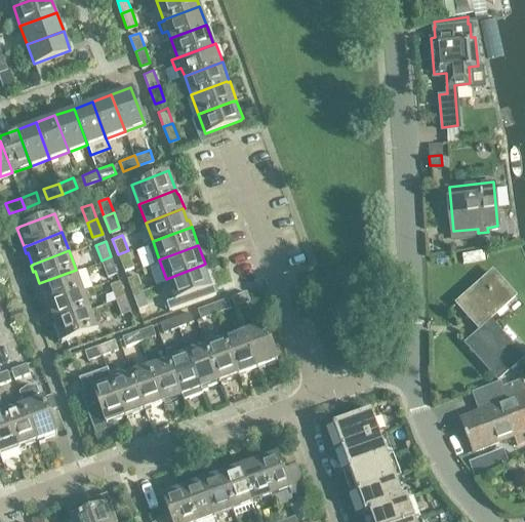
[(128,250),(118,254),(123,269),(133,266),(128,250)]
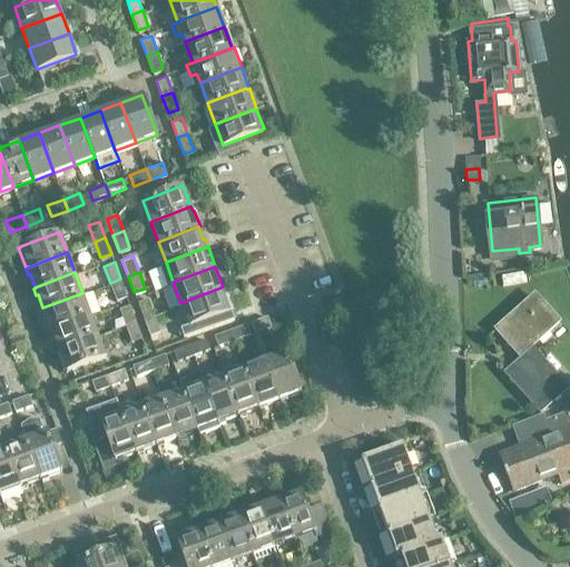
[(127,295),(120,279),(110,283),(116,299),(127,295)]
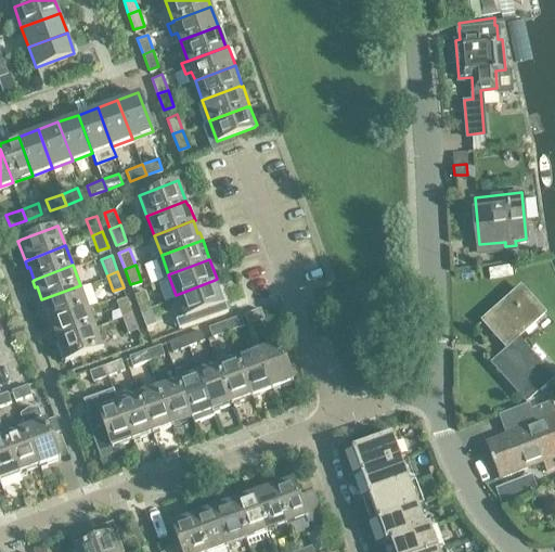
[(215,280),(176,295),(183,316),(223,300),(222,299),(224,298),(222,292),(220,293),(215,280)]
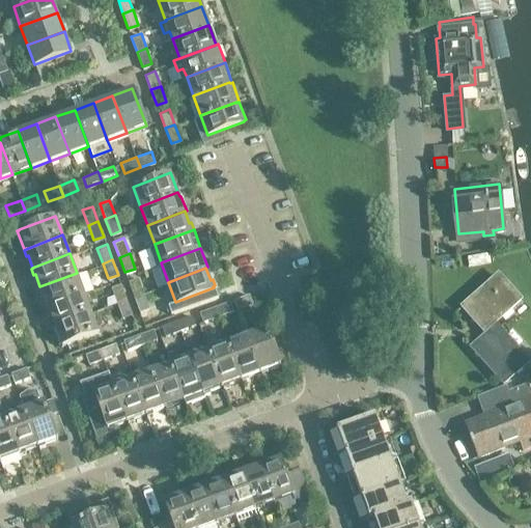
[(84,292),(77,273),(39,286),(40,287),(38,287),(45,306),(47,305),(84,292)]
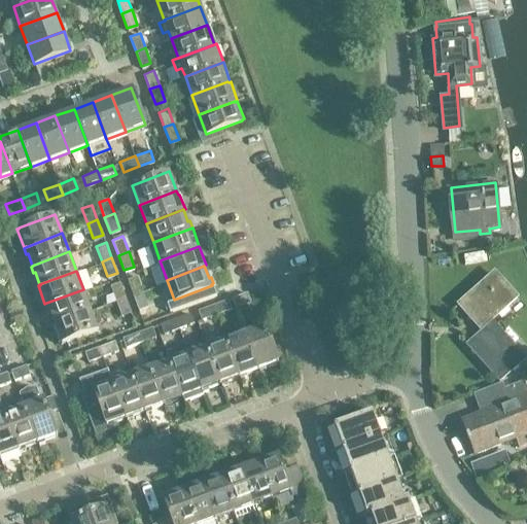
[(460,304),(483,329),(492,321),(491,320),(516,297),(494,273),(460,304)]
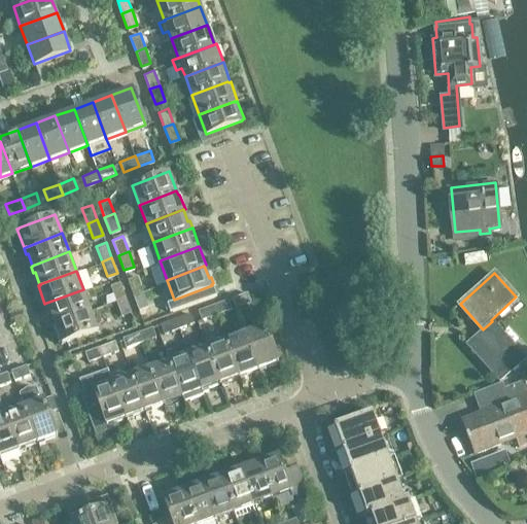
[(127,278),(133,292),(143,289),(137,274),(127,278)]
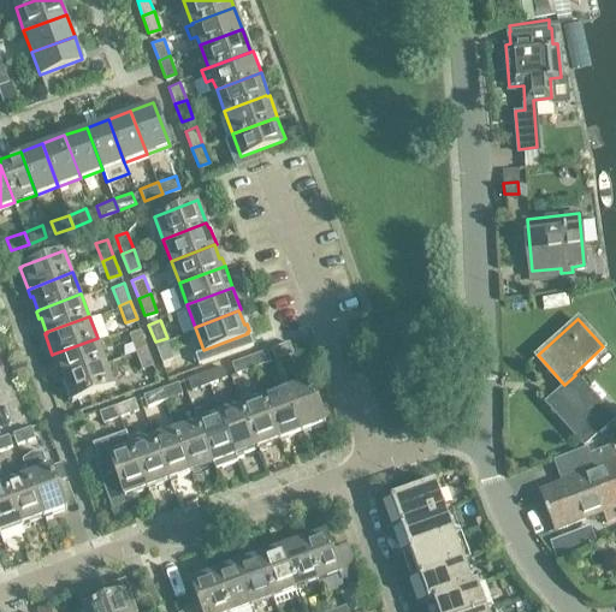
[(129,332),(136,349),(147,345),(141,327),(129,332)]
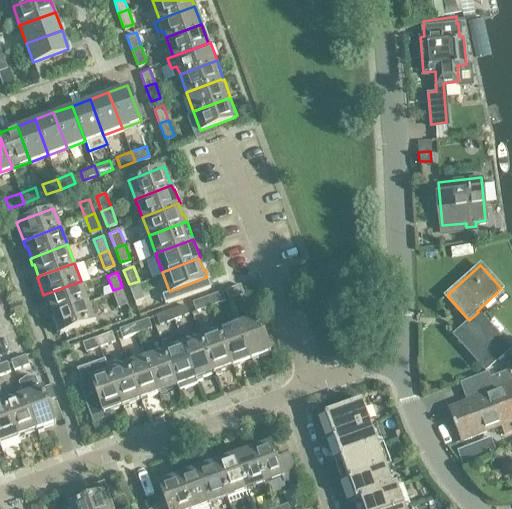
[(52,313),(88,299),(81,281),(45,294),(45,295),(43,296),(46,302),(48,301),(52,313)]
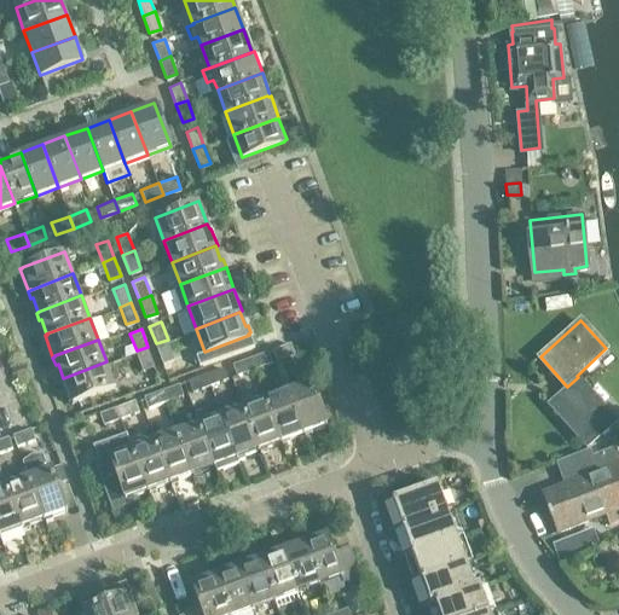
[(168,340),(156,343),(162,361),(174,357),(168,340)]
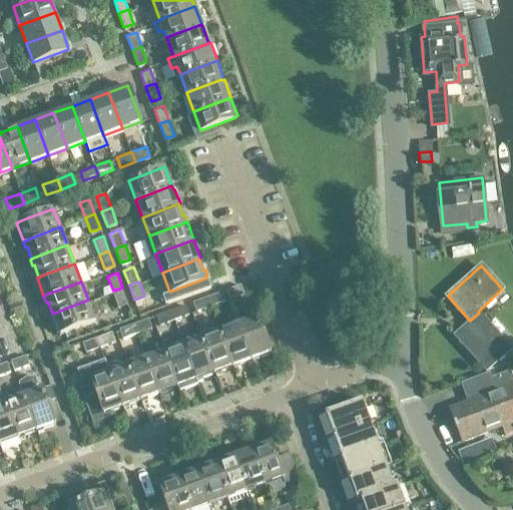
[(240,284),(225,289),(229,298),(244,293),(240,284)]
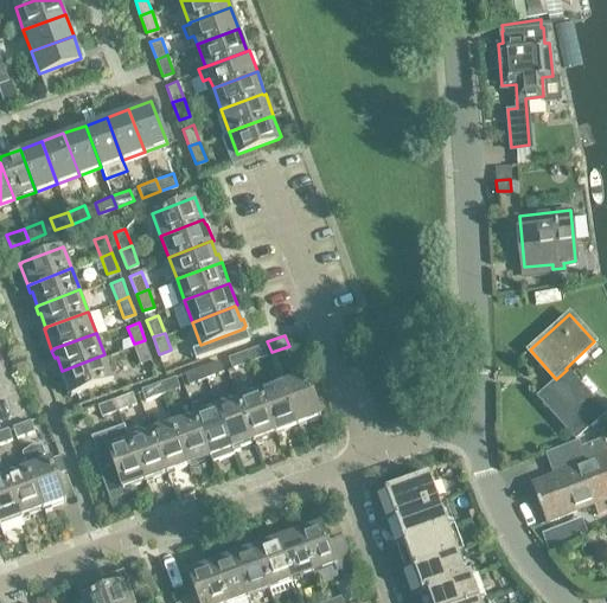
[(151,357),(145,340),(134,344),(140,361),(151,357)]
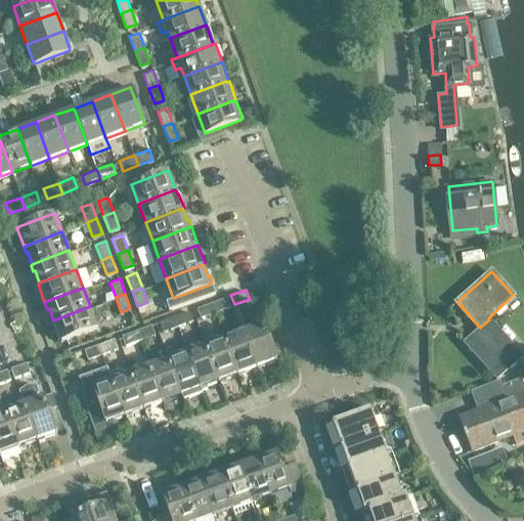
[(227,296),(212,302),(215,311),(230,306),(227,296)]
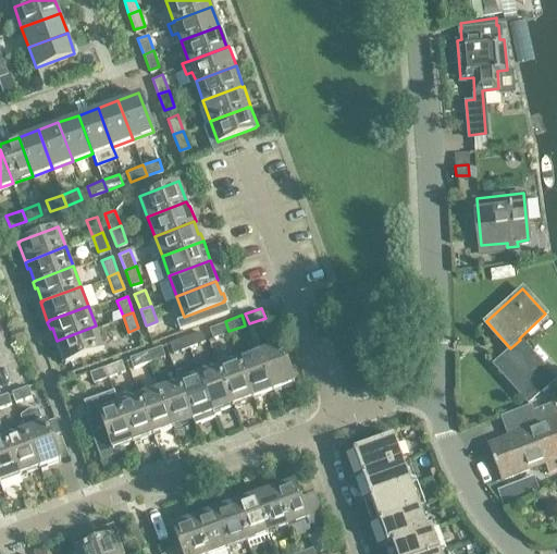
[(213,336),(229,331),(225,321),(209,327),(213,336)]
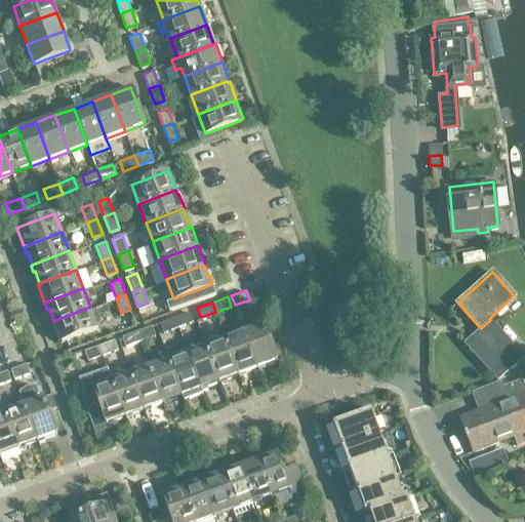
[(97,327),(90,307),(53,321),(51,322),(58,339),(61,339),(61,340),(97,327)]
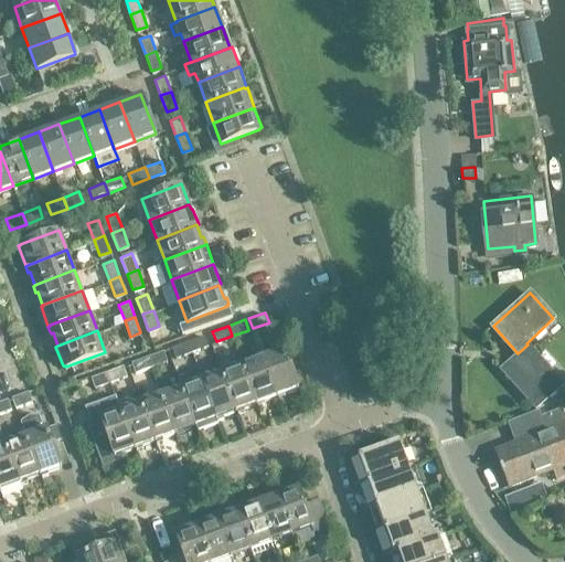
[(204,335),(188,340),(191,350),(208,345),(204,335)]
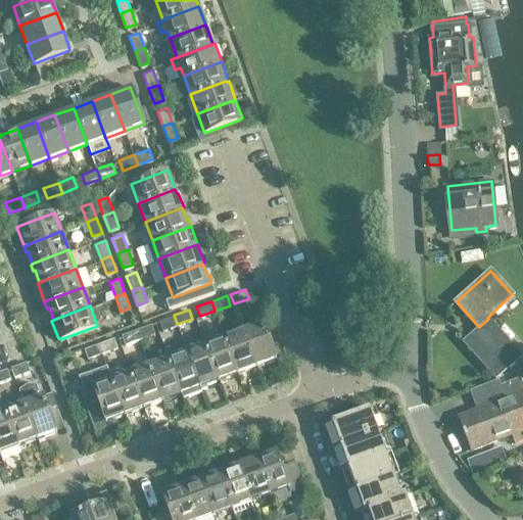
[(162,330),(177,324),(174,315),(158,320),(162,330)]
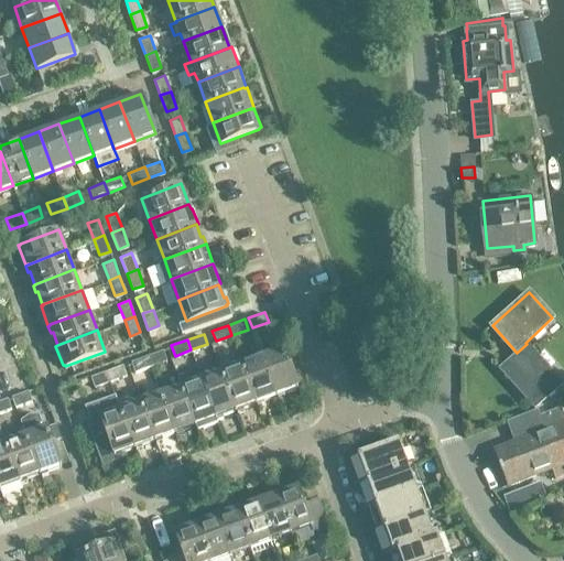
[(560,383),(527,344),(517,353),(518,354),(502,368),(535,405),(560,383)]
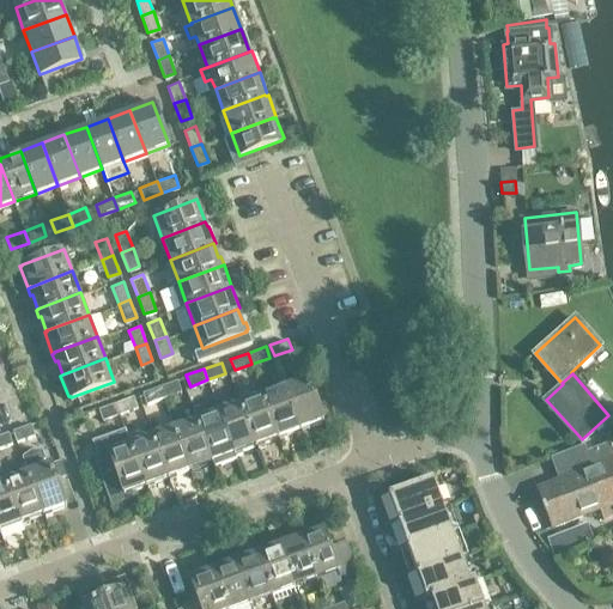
[(308,377),(285,385),(301,427),(302,431),(309,428),(308,425),(323,419),(308,377)]
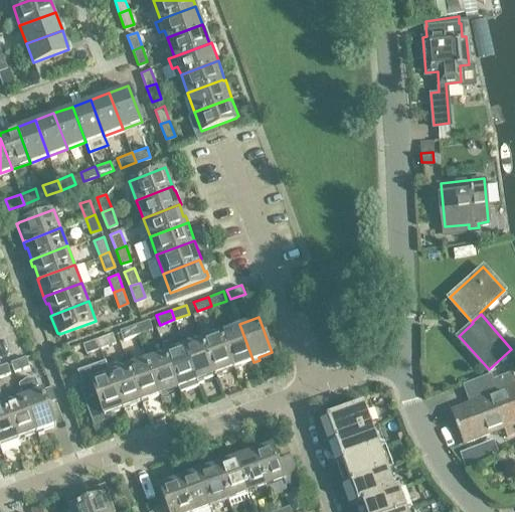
[(149,318),(135,323),(138,332),(153,327),(149,318)]
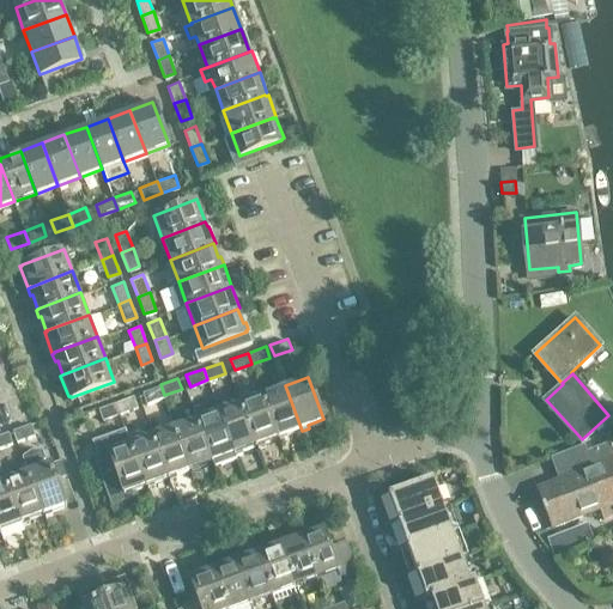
[(146,401),(164,395),(161,384),(143,390),(146,401)]
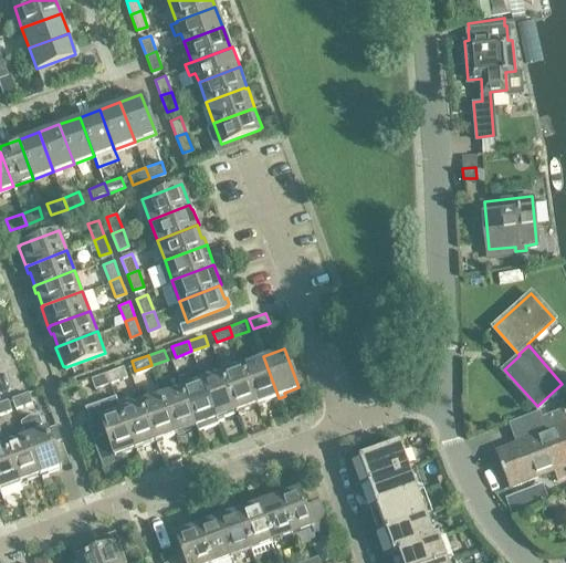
[(265,403),(264,400),(278,395),(263,356),(242,364),(257,403),(258,403),(259,405),(265,403)]
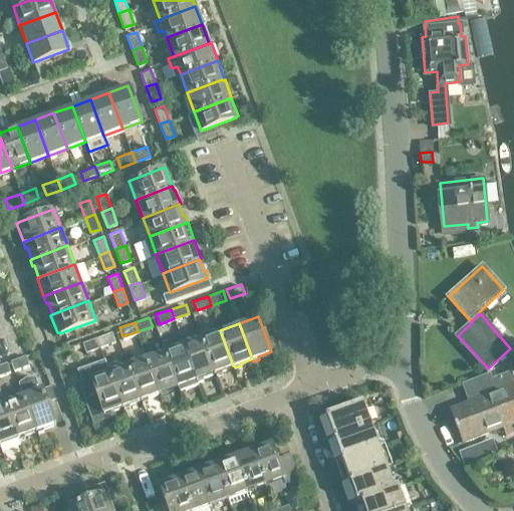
[(111,330),(97,335),(100,344),(115,339),(111,330)]
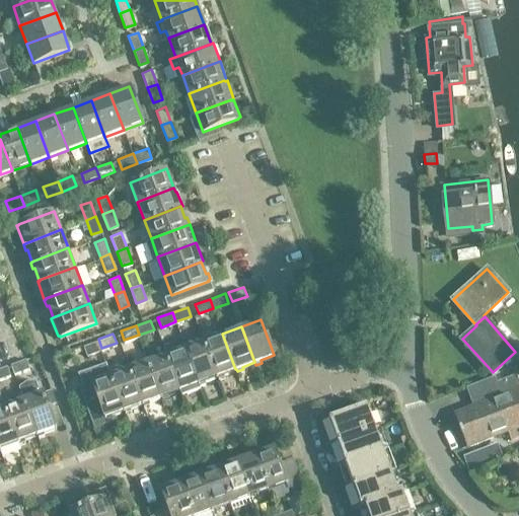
[(235,369),(222,334),(204,341),(217,376),(218,375),(219,378),(224,376),(223,373),(235,369)]
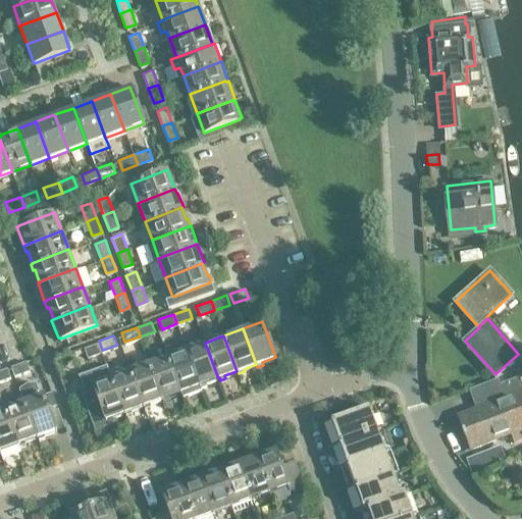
[(87,356),(102,350),(99,341),(84,347),(87,356)]
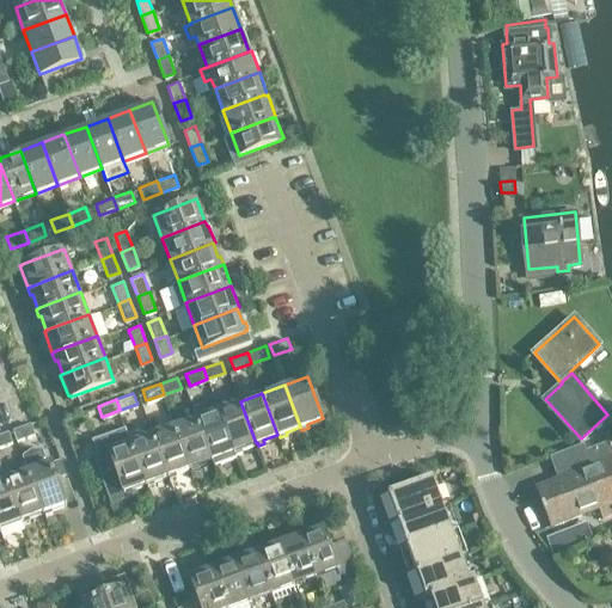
[(256,443),(240,401),(219,409),(234,450),(236,454),(243,452),(242,448),(256,443)]
